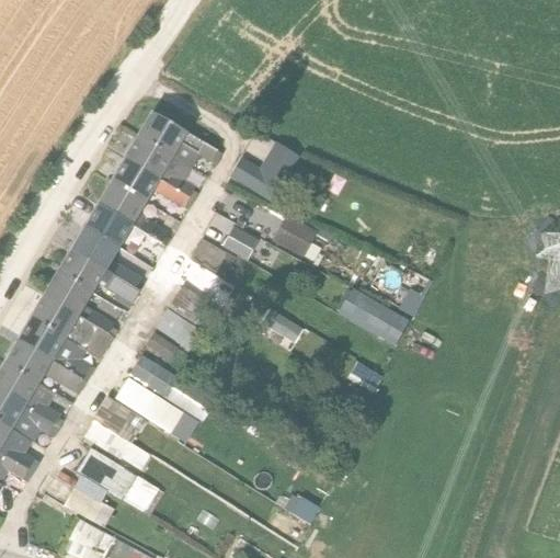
[(137,134),(173,156),(181,143),(187,132),(151,111),(137,134)]
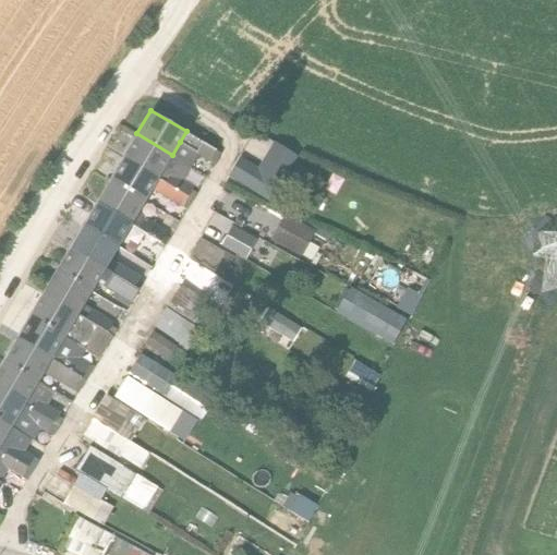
[(186,131),(180,142),(195,152),(214,163),(220,152),(216,149),(186,131)]
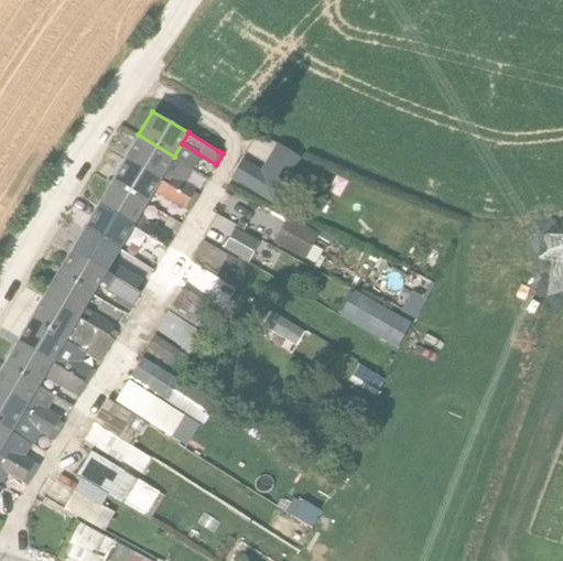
[(125,157),(161,179),(173,159),(174,157),(138,135),(125,157)]
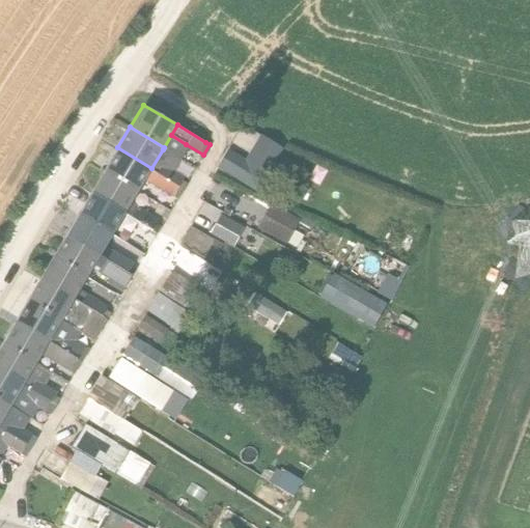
[(260,133),(247,157),(229,146),(217,166),(234,176),(257,190),(283,147),(260,133)]
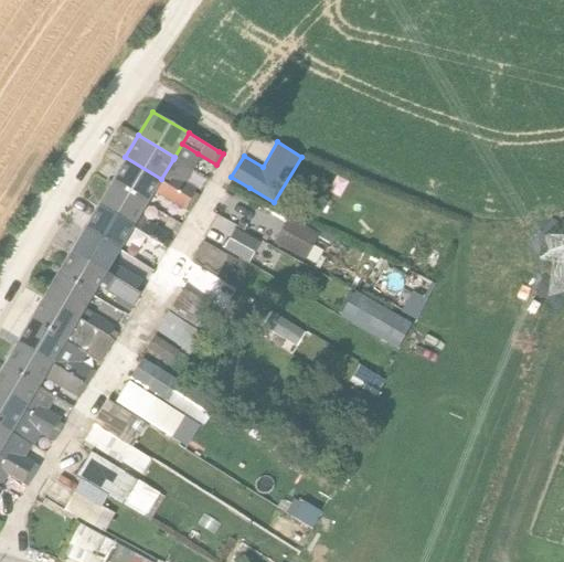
[(174,157),(173,159),(191,167),(198,154),(182,144),(174,157)]
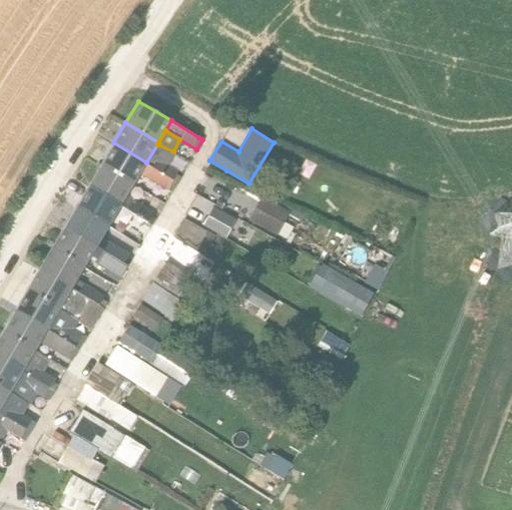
[(100,164),(133,184),(140,173),(146,162),(113,142),(100,164)]
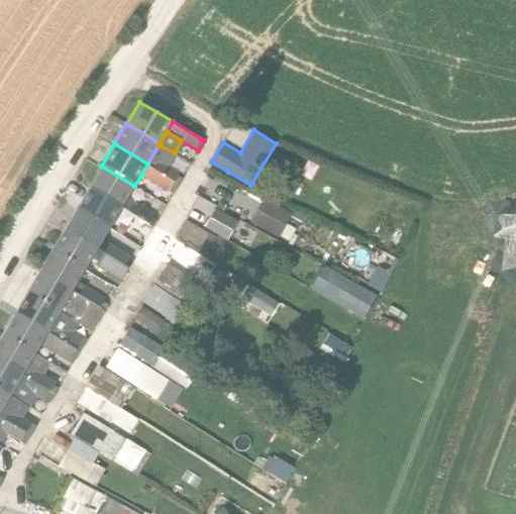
[(147,164),(141,175),(169,190),(171,188),(176,191),(183,178),(178,176),(180,172),(170,166),(177,153),(175,152),(159,145),(147,164)]
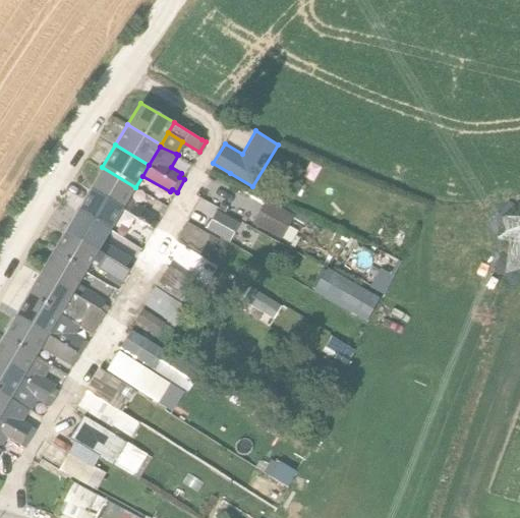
[(91,186),(124,208),(129,198),(135,187),(102,167),(91,186)]
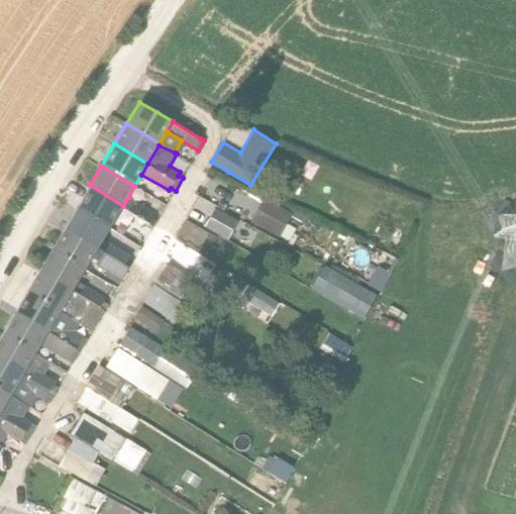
[(155,198),(162,202),(165,194),(147,184),(143,192),(155,198)]
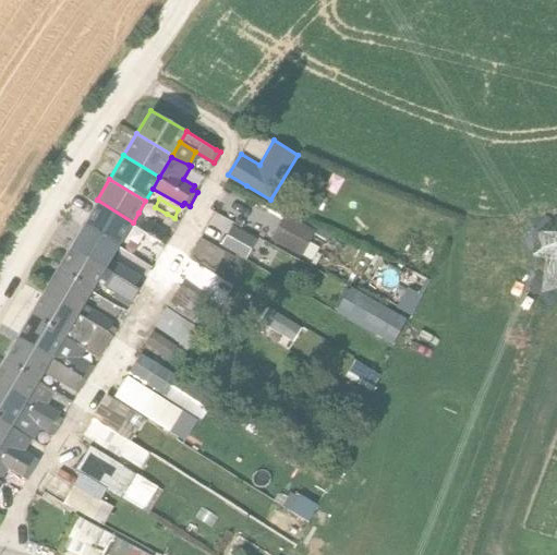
[(83,224),(119,245),(125,234),(133,222),(97,200),(83,224)]
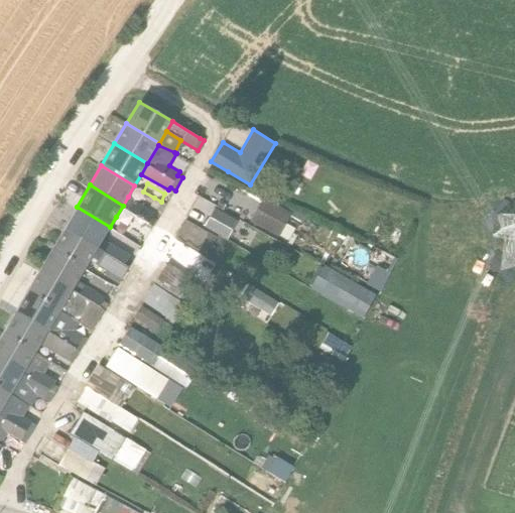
[(123,206),(116,217),(122,220),(125,222),(143,233),(148,235),(157,220),(152,218),(153,214),(135,203),(134,200),(128,197),(123,206)]
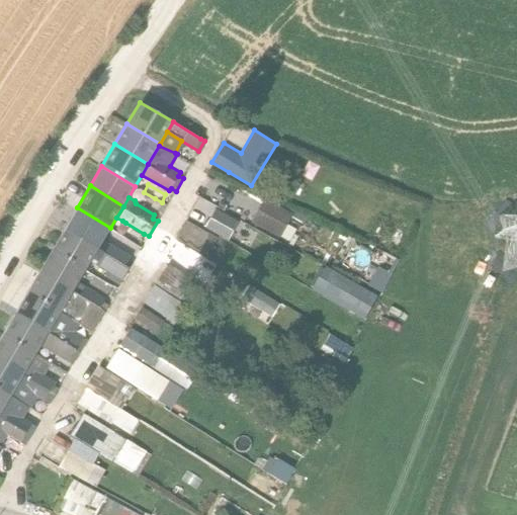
[(162,202),(155,198),(151,205),(162,212),(166,204),(162,202)]
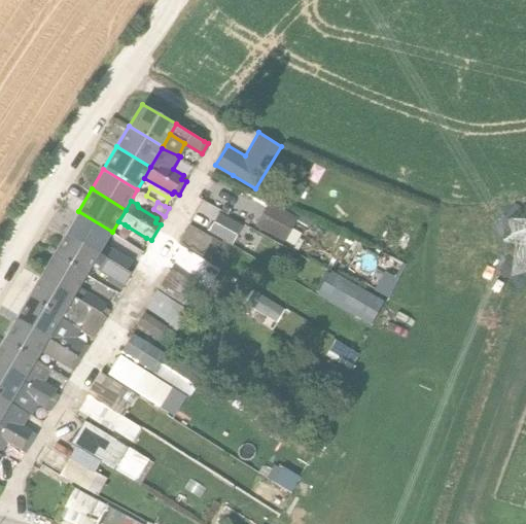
[(270,202),(256,225),(284,241),(297,218),(270,202)]
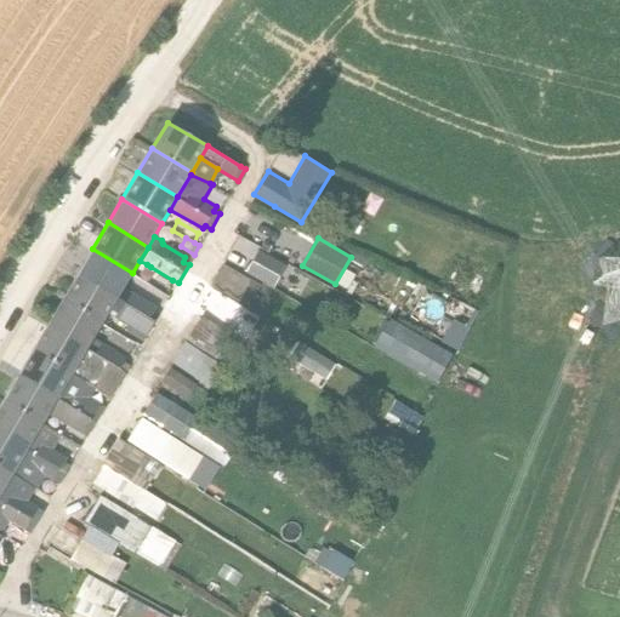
[(78,272),(118,298),(126,284),(131,275),(132,273),(92,249),(78,272)]
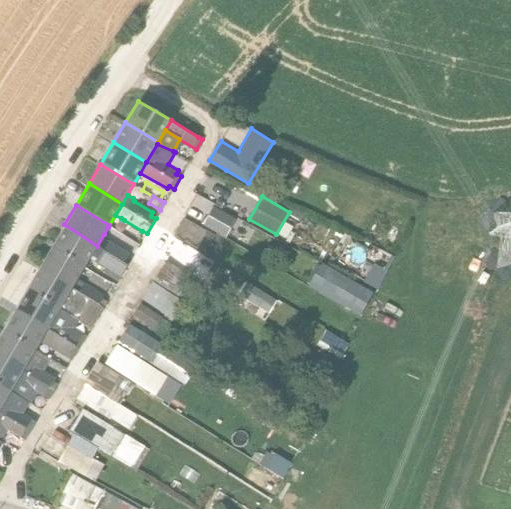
[(211,207),(202,222),(218,231),(227,216),(211,207)]
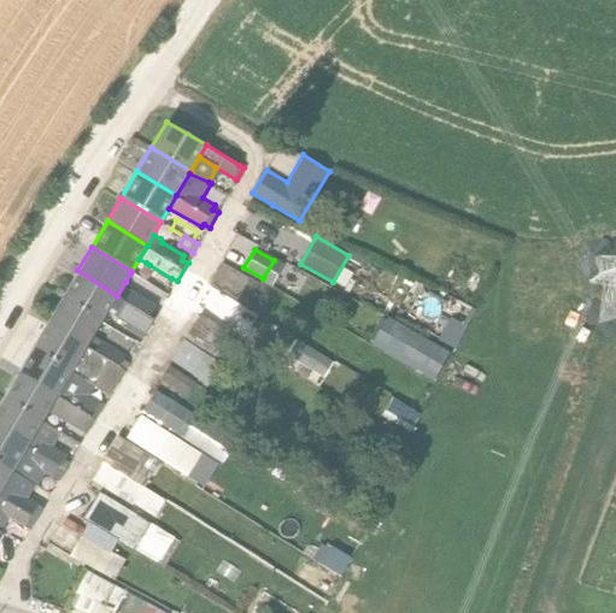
[(132,271),(130,273),(142,280),(150,265),(146,263),(139,259),(132,271)]
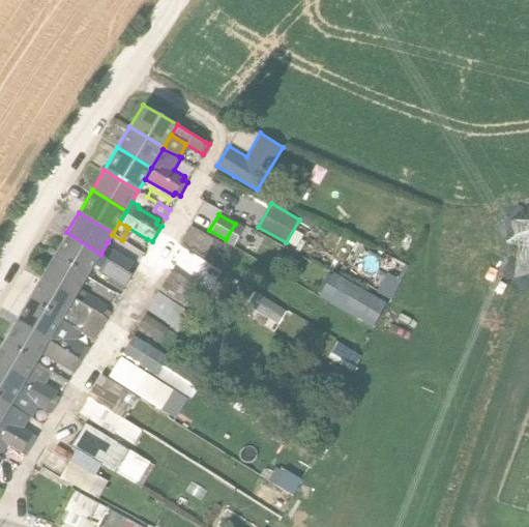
[(181,244),(216,266),(226,247),(221,244),(222,243),(190,224),(179,243),(181,244)]
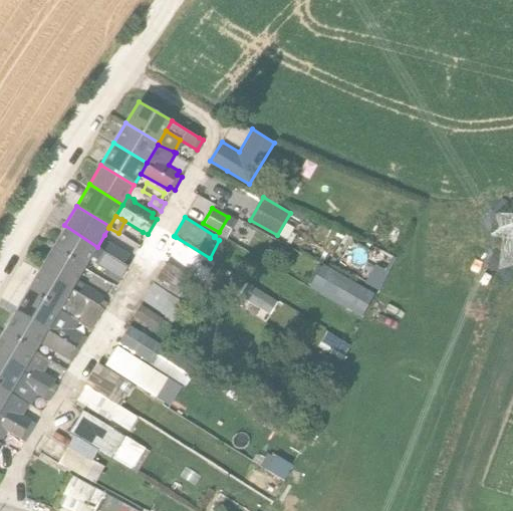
[(51,247),(85,267),(89,260),(95,250),(97,247),(64,225),(51,247)]
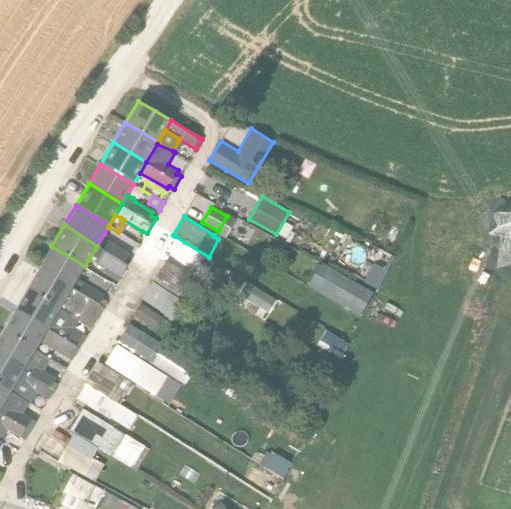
[(97,246),(95,249),(99,251),(102,250),(110,239),(111,238),(104,234),(97,246)]
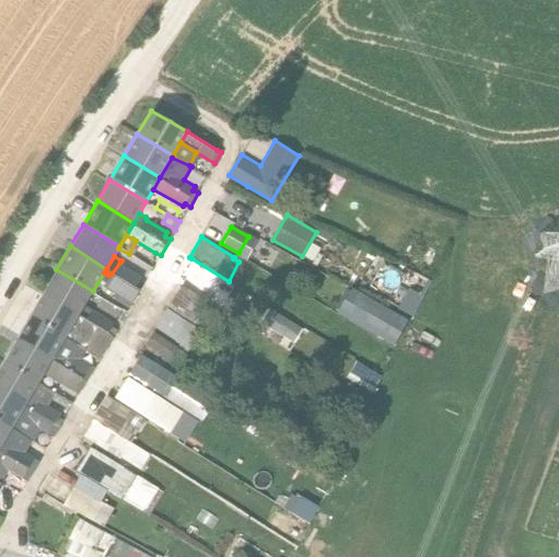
[(136,257),(131,264),(144,273),(149,266),(136,257)]
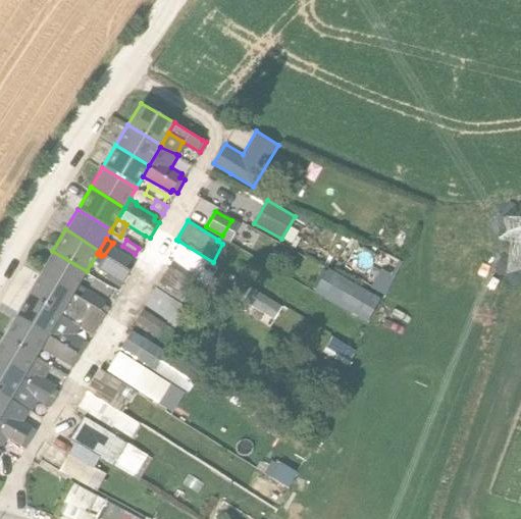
[(213,262),(178,241),(167,260),(205,283),(212,269),(227,277),(231,271),(213,262)]
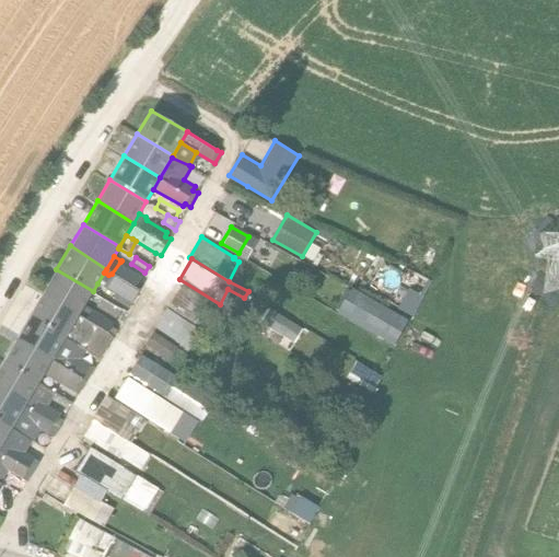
[(112,274),(135,287),(139,280),(142,277),(120,262),(112,274)]
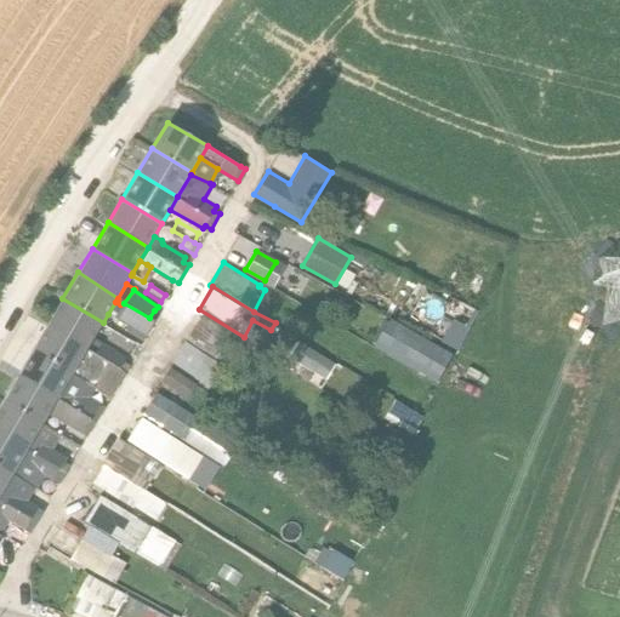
[(47,324),(87,350),(92,341),(103,323),(62,298),(47,324)]
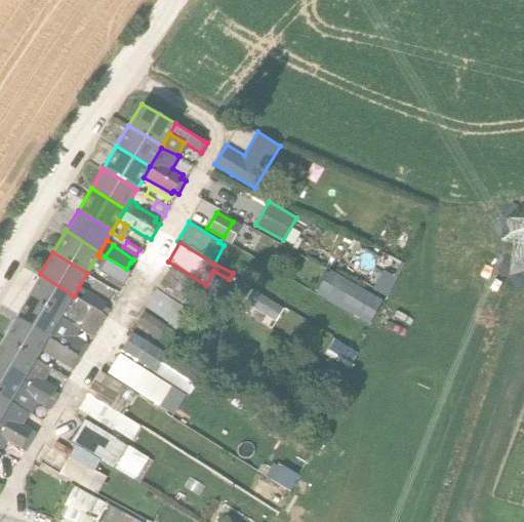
[(97,255),(91,266),(96,268),(97,267),(111,274),(108,279),(121,287),(130,272),(126,269),(105,256),(102,257),(97,255)]
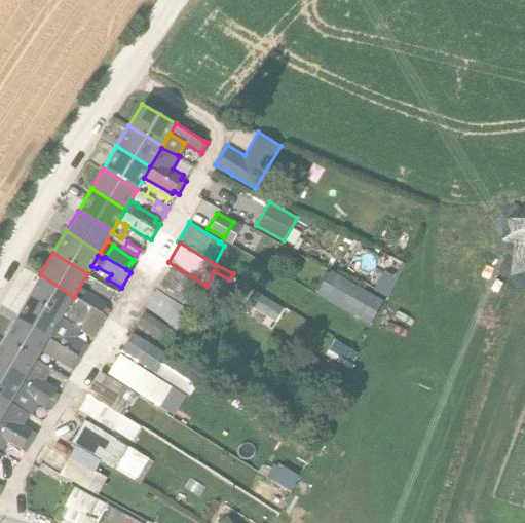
[(126,269),(130,272),(135,265),(130,263),(126,269)]
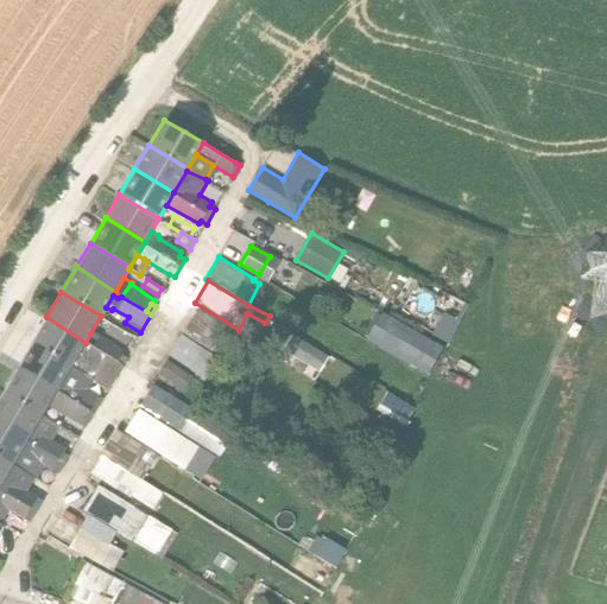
[(197,307),(183,331),(214,350),(228,326),(197,307)]
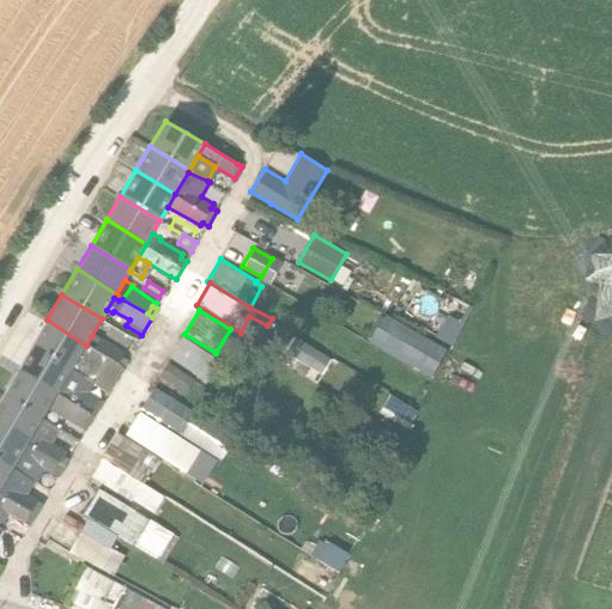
[(447,347),(386,312),(370,341),(431,376),(447,347)]
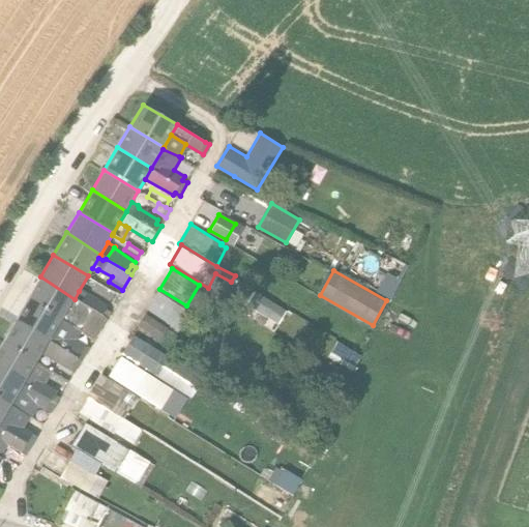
[(27,299),(62,319),(75,299),(40,276),(27,299)]
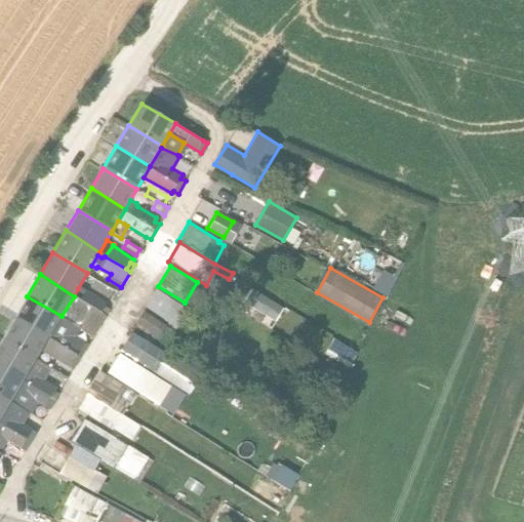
[(95,279),(91,286),(110,297),(114,290),(95,279)]
